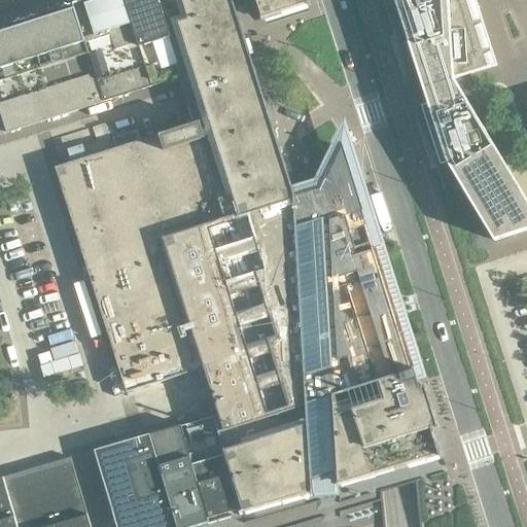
[(60,167),(55,169),(85,266),(88,273),(106,329),(127,393),(132,392),(176,378),(194,372),(198,371),(202,384),(210,409),(211,414),(212,417),(217,435),(226,465),(241,514),(245,513),(244,510),(280,499),(311,490),(311,495),(313,495),(313,487),(338,485),(338,487),(340,487),(340,482),(374,471),(379,492),(417,481),(411,461),(421,458),(437,453),(440,458),(442,457),(438,449),(432,430),(438,428),(432,408),(430,401),(425,385),(419,387),(414,372),(413,369),(408,371),(408,367),(413,366),(410,357),(407,357),(406,353),(408,352),(405,342),(402,343),(401,340),(400,337),(403,336),(399,323),(396,324),(395,322),(398,321),(394,310),(392,311),(390,305),(393,304),(389,292),(386,293),(385,288),(388,287),(384,277),(382,277),(341,148),(320,189),(295,198),(294,198),(270,117),(265,103),(260,88),(245,40),(240,25),(235,8),(232,0),(157,0),(161,6),(168,29),(171,38),(178,61),(182,77),(178,78),(183,94),(194,125),(188,126),(160,135),(137,142),(115,149),(112,150),(71,164),(60,167)]
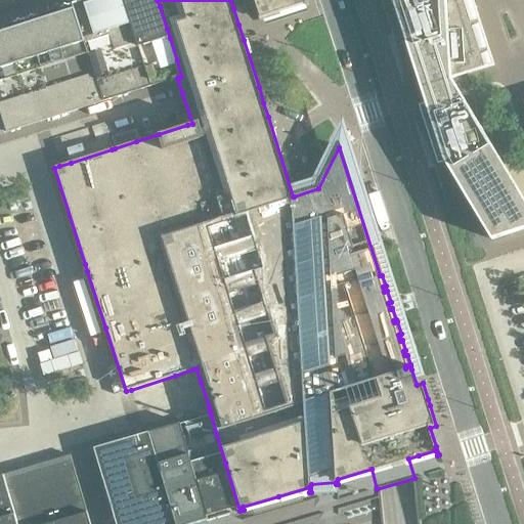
[(86,0),(73,4),(103,102),(150,87),(122,0),(86,0)]
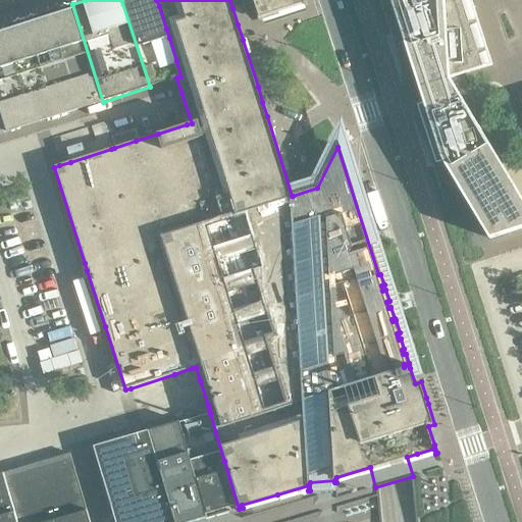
[(121,0),(150,87),(176,77),(180,76),(156,0),(121,0)]
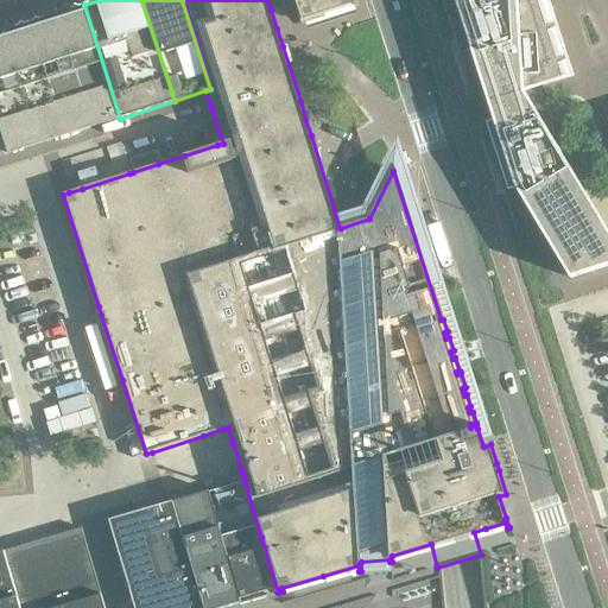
[(295,0),(297,5),(298,4),(303,20),(354,4),(355,10),(358,8),(354,0),(295,0)]
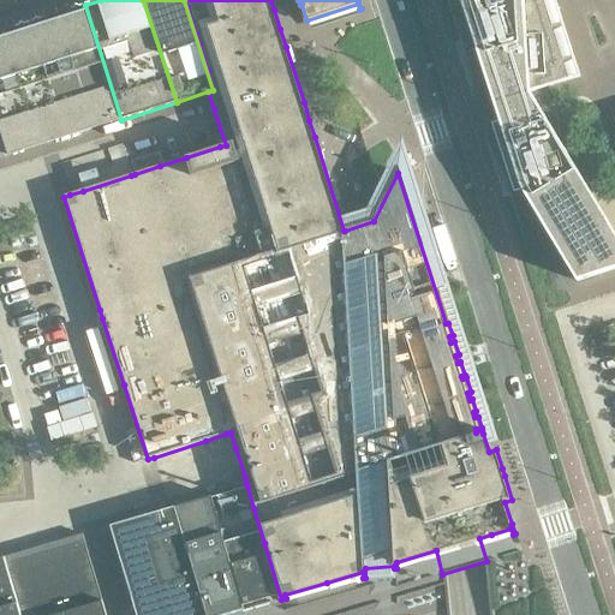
[(460,0),(461,5),(493,101),(499,121),(491,124),(513,193),(521,191),(577,282),(614,269),(614,236),(530,94),(580,78),(554,0),(460,0)]
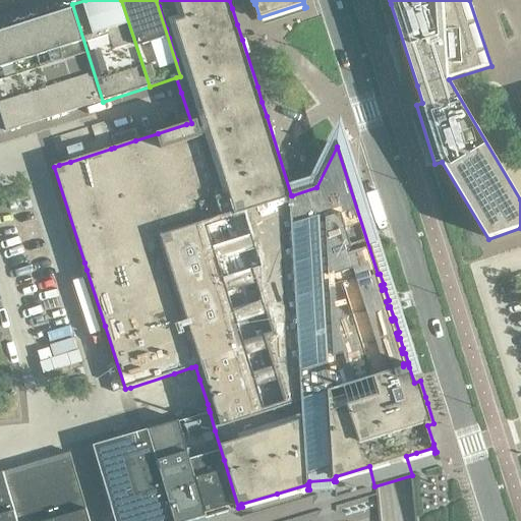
[(39,16),(39,15),(37,16),(13,24),(13,23),(12,23),(43,120),(103,102),(72,4),(70,5),(70,6),(60,9),(60,8),(58,9),(58,10),(39,16)]
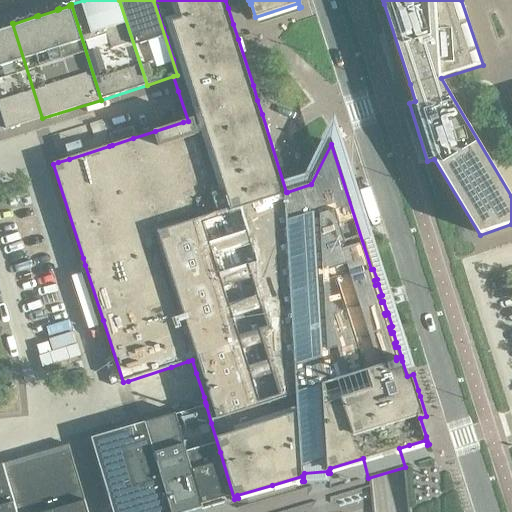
[(0,111),(6,130),(42,118),(12,23),(11,24),(0,27),(0,111)]
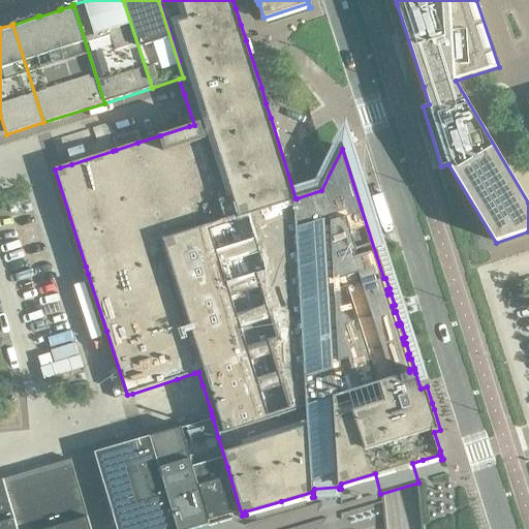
[(116,150),(137,143),(134,131),(112,138),(116,150)]
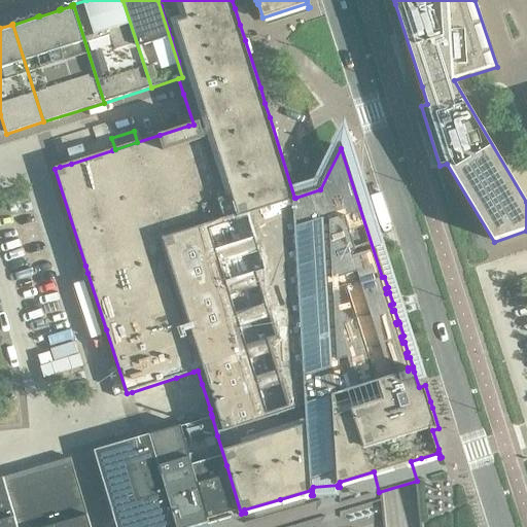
[(217,435),(212,417),(180,426),(186,445),(217,435)]
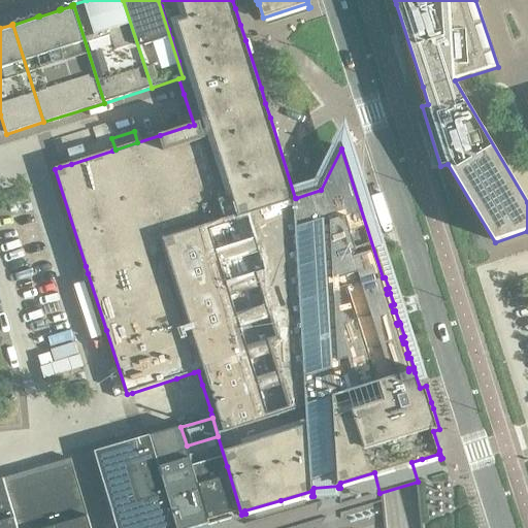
[(180,427),(150,436),(157,459),(176,527),(201,527),(210,526),(187,446),(180,427)]
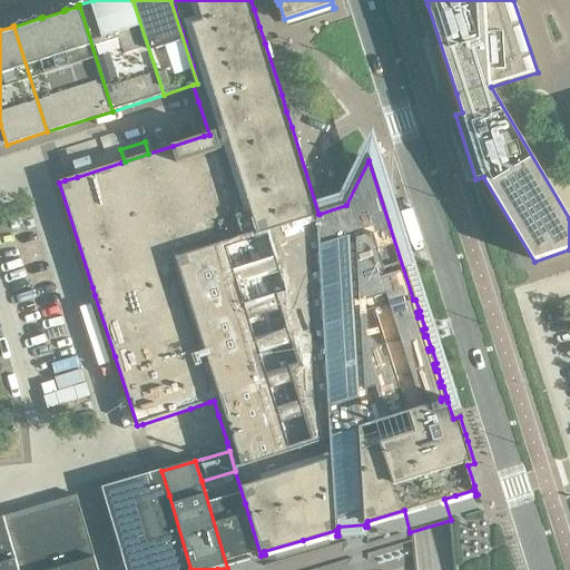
[(190,569),(169,495),(161,471),(102,489),(126,569),(190,569)]
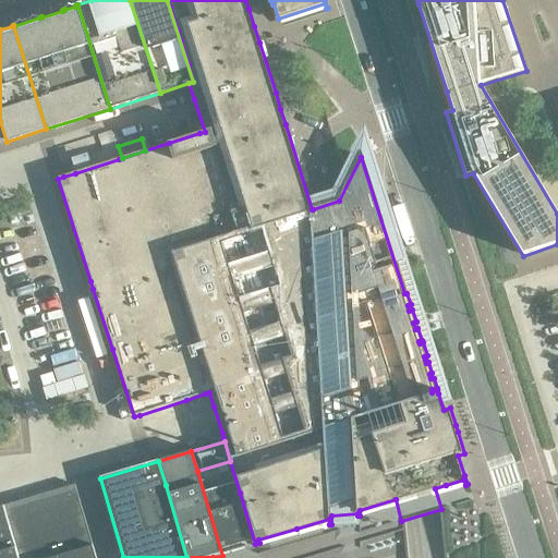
[(230,461),(197,471),(222,556),(229,554),(227,548),(252,541),(254,546),(256,546),(255,544),(230,461)]
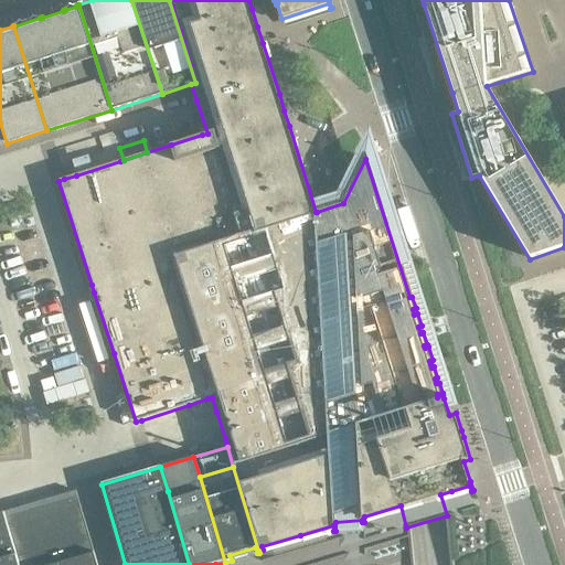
[(3,513),(18,564),(97,564),(75,492),(3,513)]
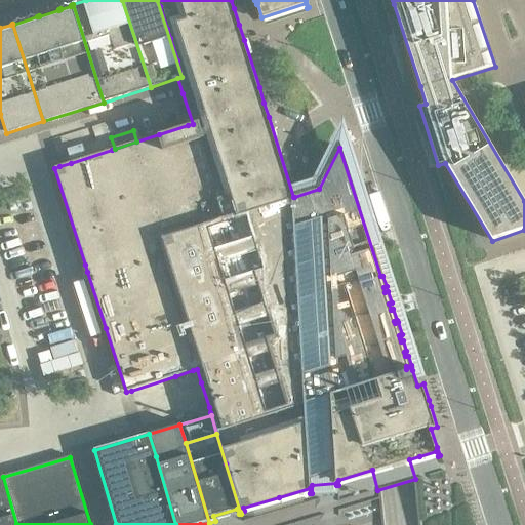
[(0,524),(16,524),(3,477),(0,477),(0,524)]
